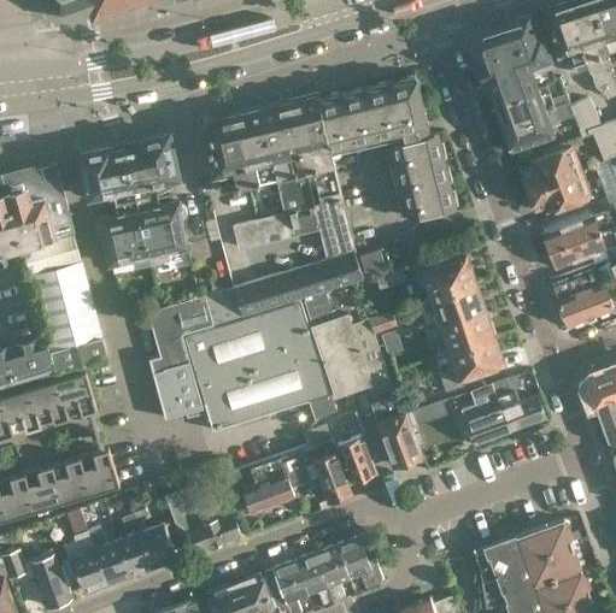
[(58,0),(66,22),(87,15),(91,22),(150,0),(58,0)]
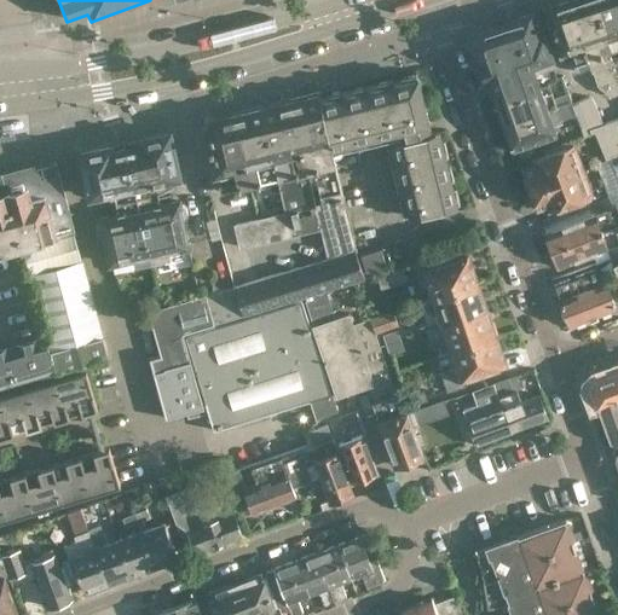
[(610,99),(617,94),(617,70),(593,0),(579,0),(570,4),(591,68),(590,69),(596,88),(610,99)]
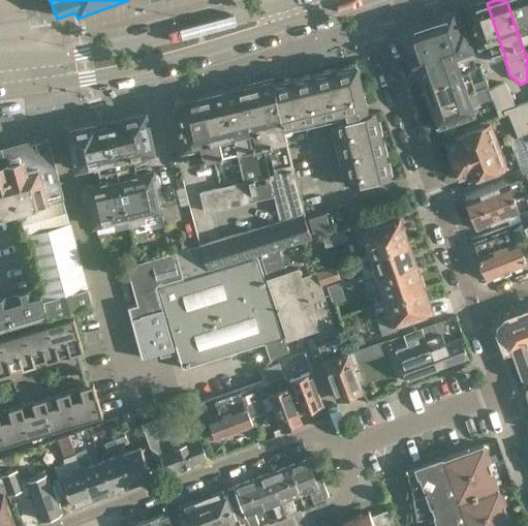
[(527,0),(506,0),(527,60),(527,0)]
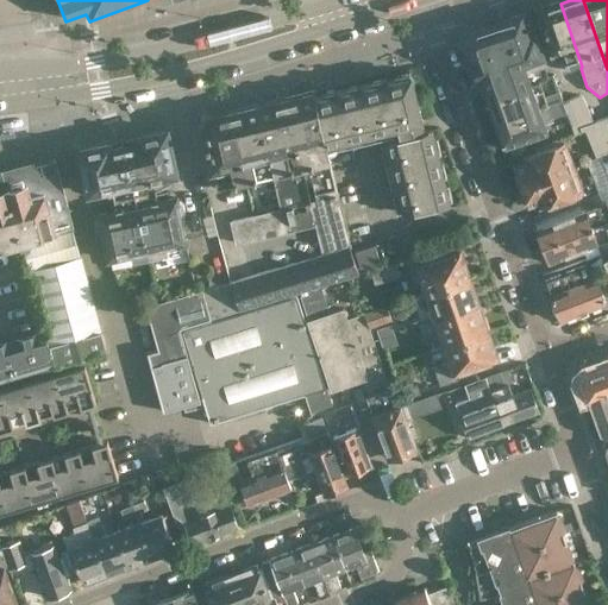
[(582,67),(561,4),(537,12),(555,58),(561,64),(569,62),(572,70),(581,68),(582,67)]
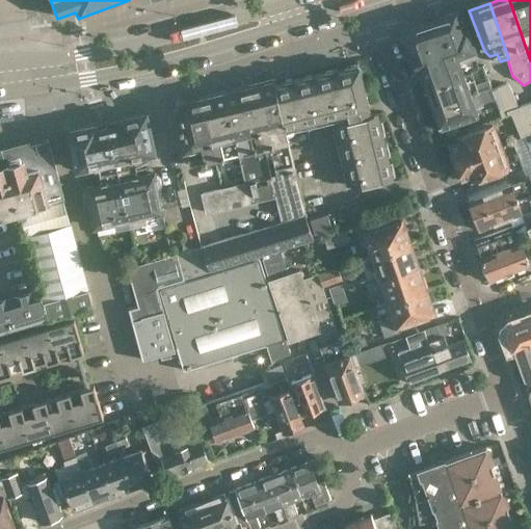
[(459,11),(440,18),(454,59),(455,58),(462,56),(463,60),(475,57),(459,11)]
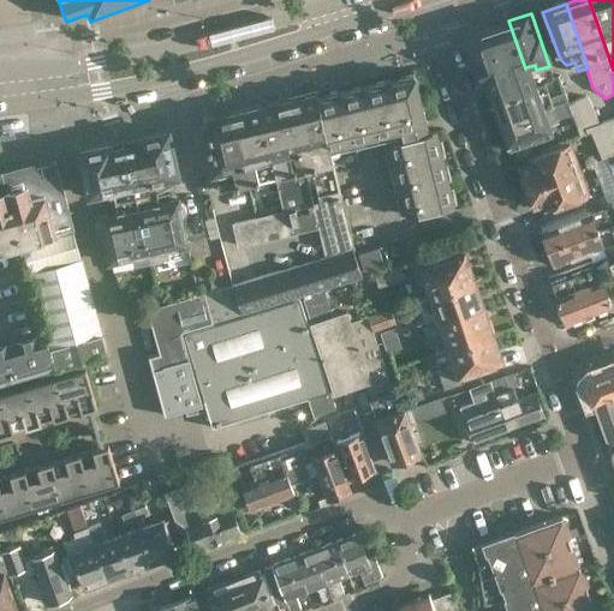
[(508,21),(487,28),(511,95),(534,89),(526,67),(525,69),(508,21)]
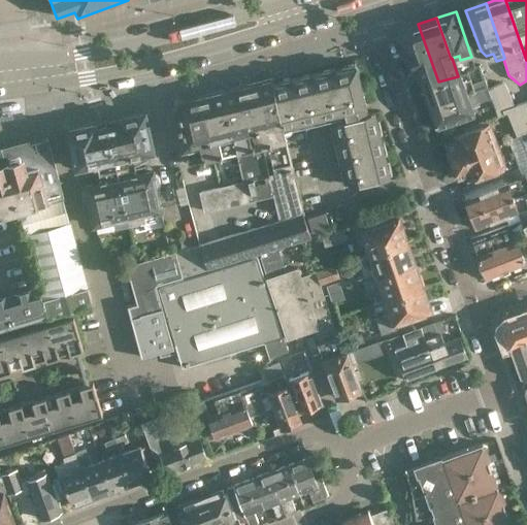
[(438,81),(418,24),(402,29),(400,35),(414,72),(416,71),(422,87),(438,81)]
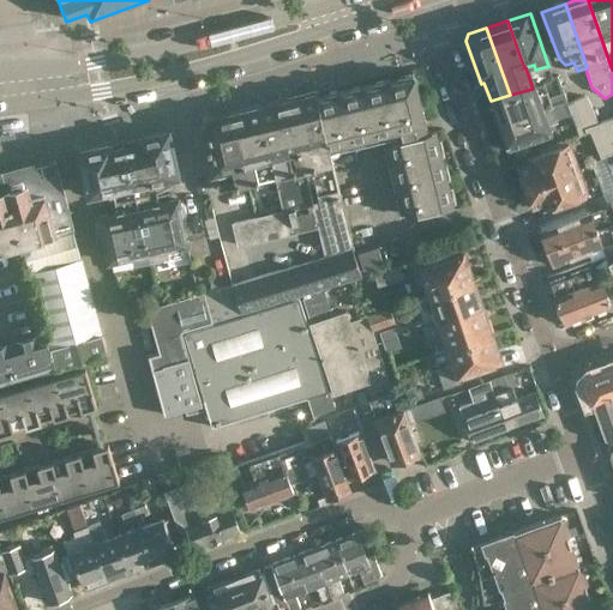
[(317,102),(329,149),(395,133),(397,144),(388,146),(406,218),(452,207),(434,134),(426,137),(422,126),(425,125),(413,78),(317,102)]
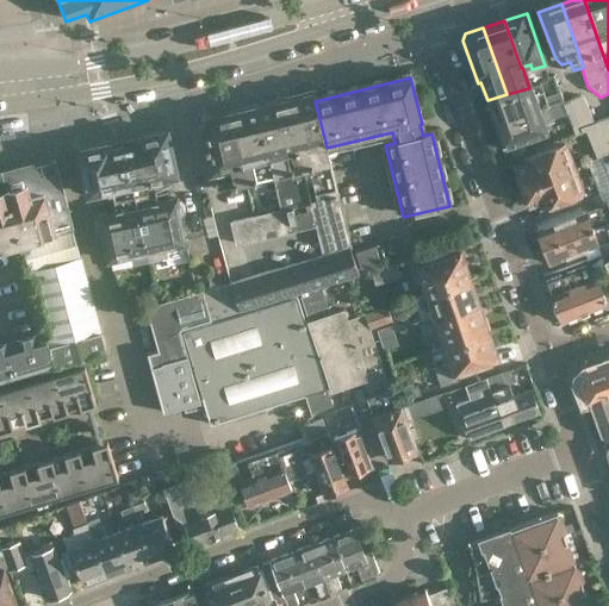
[(529,88),(507,94),(488,100),(497,125),(550,107),(544,91),(532,95),(529,88)]
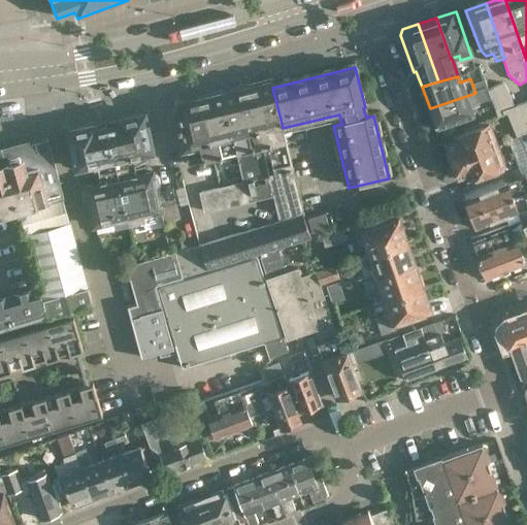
[(480,92),(486,89),(487,89),(483,79),(475,81),(480,92)]
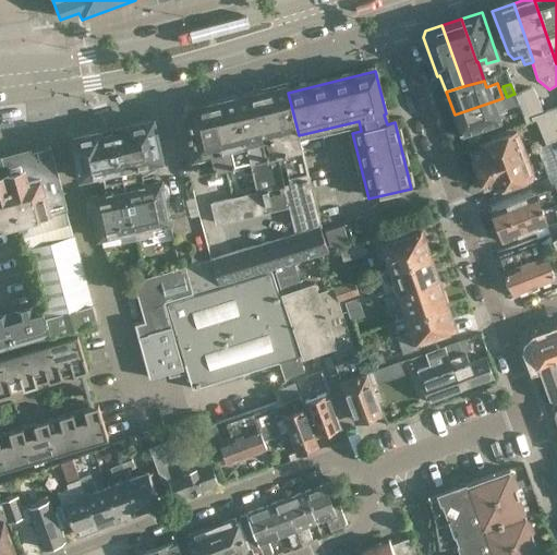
[(285,189),(289,208),(295,237),(321,229),(302,153),(303,152),(299,135),(288,93),(287,88),(261,95),(277,158),(281,157),(288,186),(289,188),(285,189)]
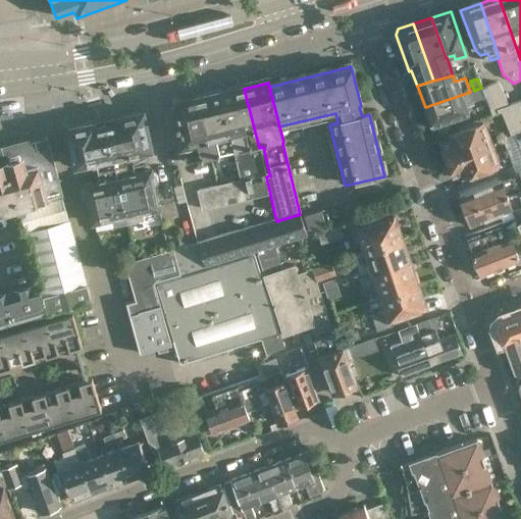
[(489,113),(508,106),(500,87),(497,84),(486,89),(480,90),(484,99),(486,105),(489,113)]
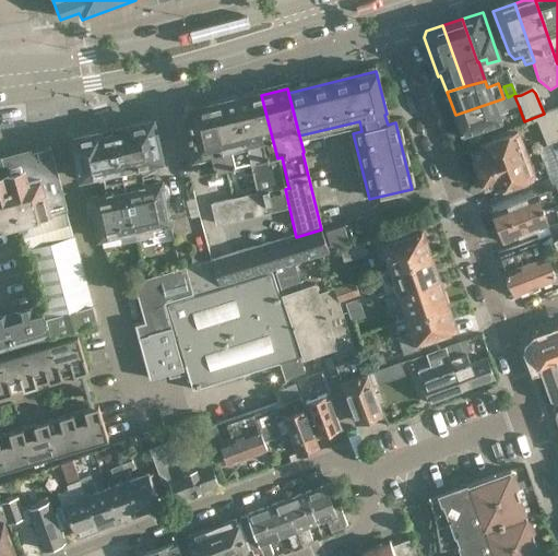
[(503,98),(455,115),(463,137),(498,125),(500,123),(497,117),(507,114),(506,110),(519,106),(514,96),(514,94),(508,97),(503,98)]
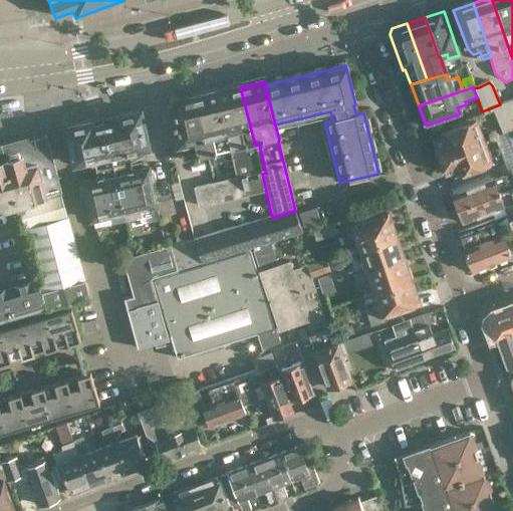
[(240,87),(217,92),(231,152),(255,146),(240,87)]
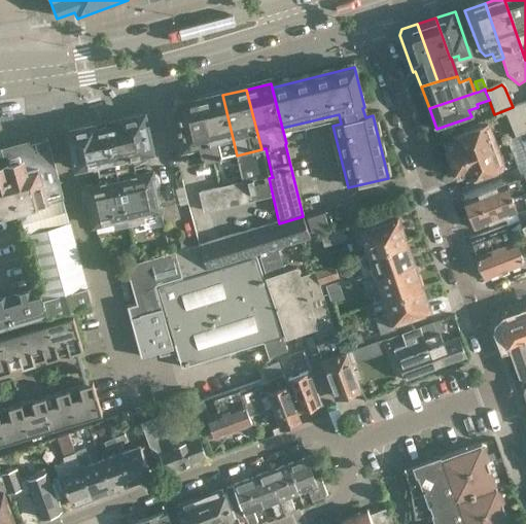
[(198,101),(213,162),(237,155),(222,95),(198,101)]
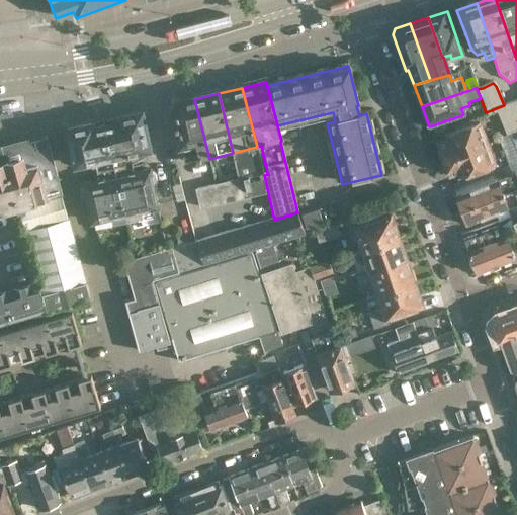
[(184,165),(209,159),(194,99),(179,103),(171,113),(184,165)]
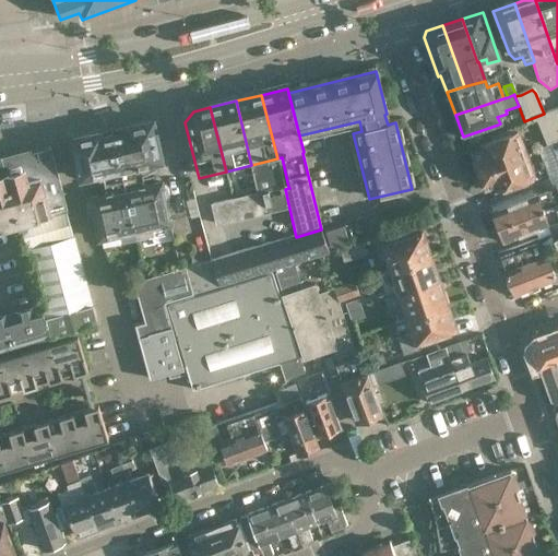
[(544,114),(524,121),(526,126),(534,123),(543,149),(550,146),(557,143),(557,111),(557,109),(544,114)]
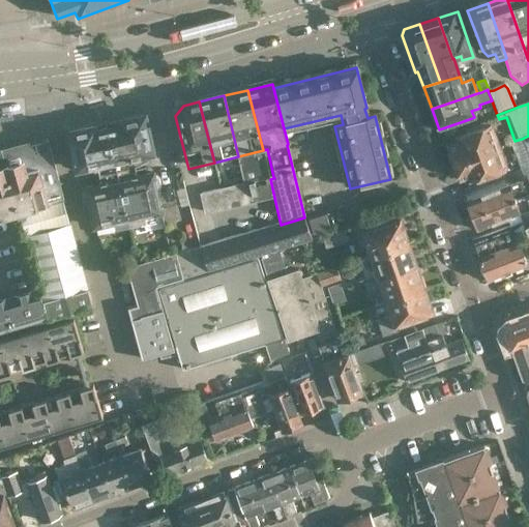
[(474,117),(472,118),(476,127),(499,119),(497,115),(494,107),(486,110),(482,113),(474,117)]
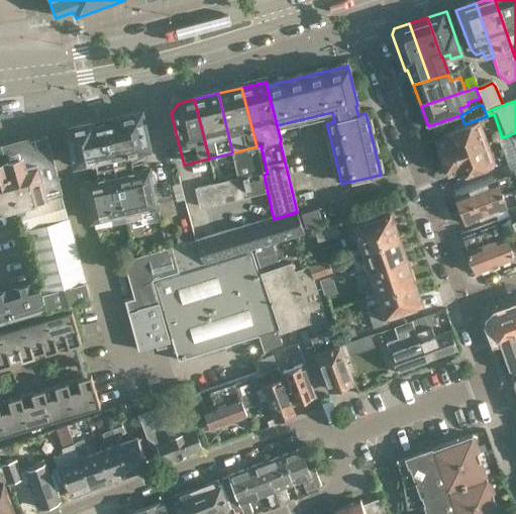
[(104,122),(126,224),(141,221),(139,213),(158,210),(149,173),(133,176),(129,156),(149,151),(141,114),(104,122)]
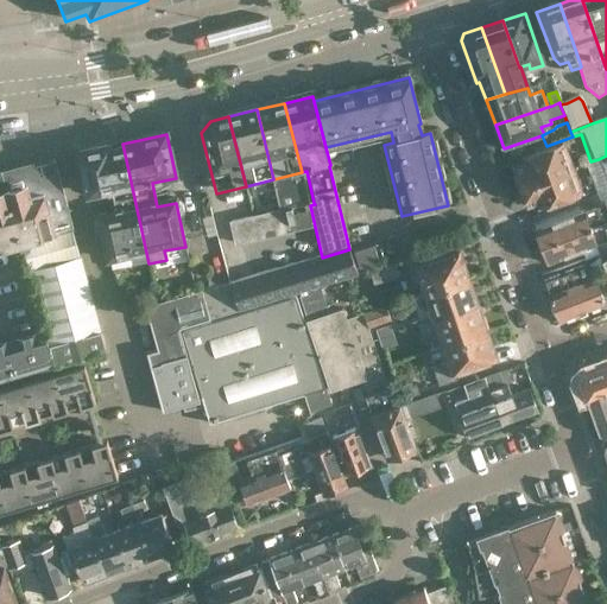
[(109,272),(149,264),(122,144),(75,153),(83,196),(111,191),(115,215),(97,218),(107,262),(118,260),(119,264),(108,265),(109,272)]
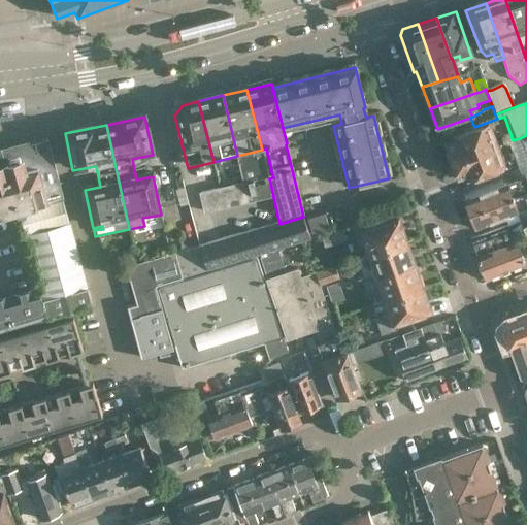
[(451,164),(495,148),(487,125),(458,136),(460,141),(445,146),(451,164)]
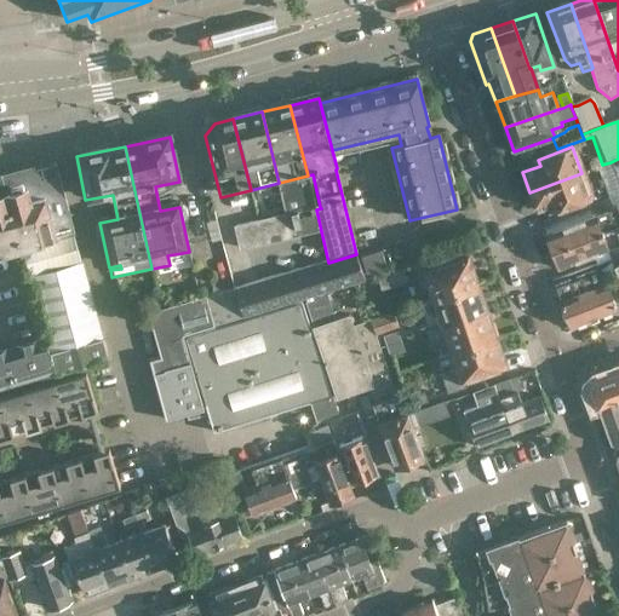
[(23,249),(46,341),(55,375),(107,360),(55,162),(4,176),(23,249)]
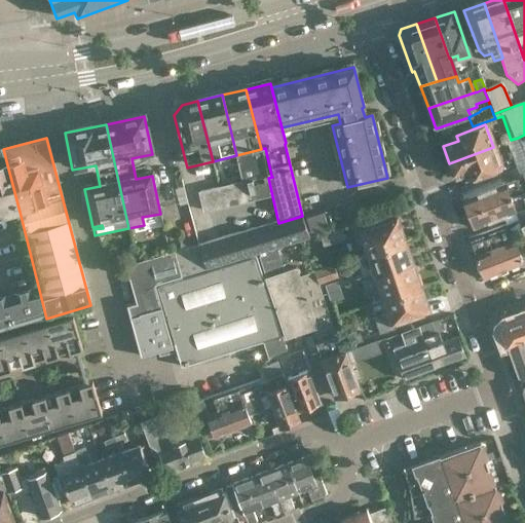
[(505,142),(515,170),(524,165),(524,155),(522,149),(518,138),(505,142)]
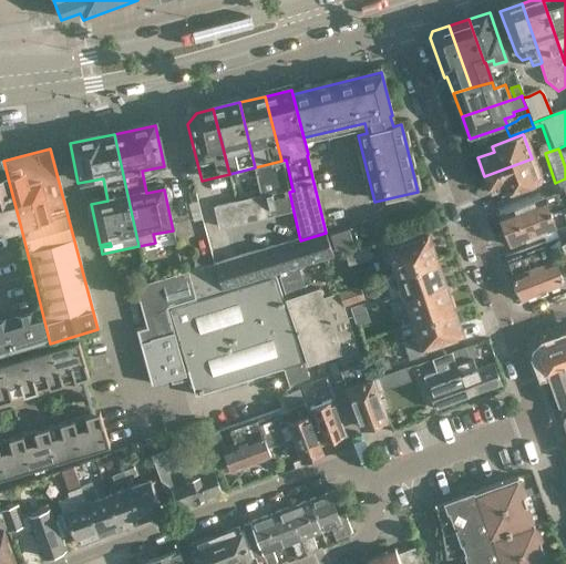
[(541,182),(532,159),(484,176),(491,194),(507,188),(510,193),(541,182)]
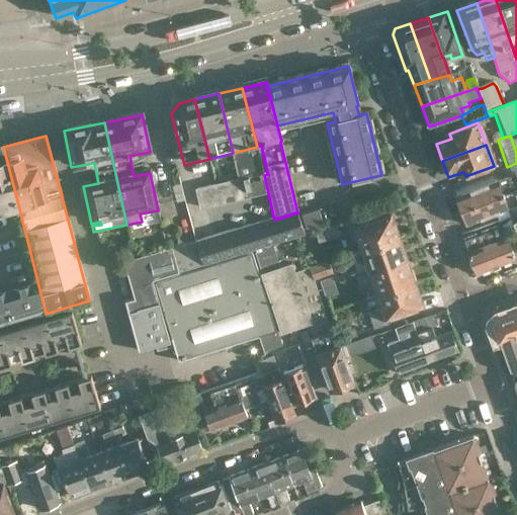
[(459,211),(516,190),(516,145),(514,147),(516,153),(516,175),(507,179),(506,178),(494,183),(492,179),(454,193),(456,198),(455,198),(459,211)]
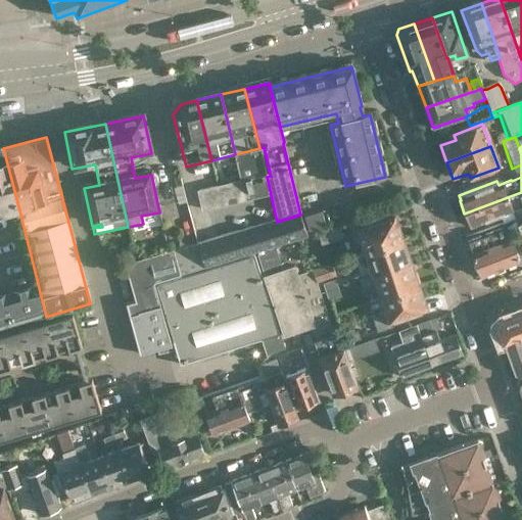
[(0,215),(19,210),(3,148),(0,149),(0,215)]
